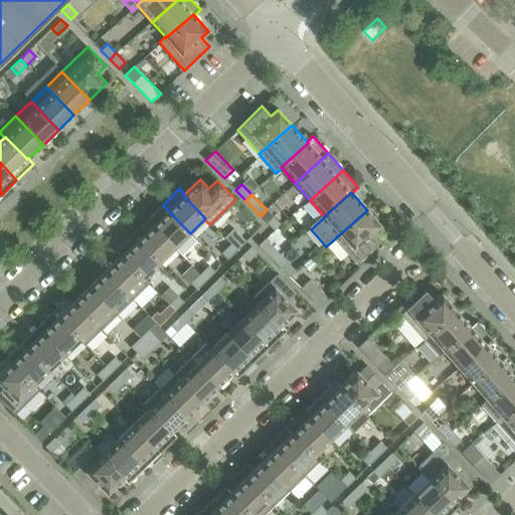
[(190,233),(163,205),(147,220),(174,248),(190,233)]
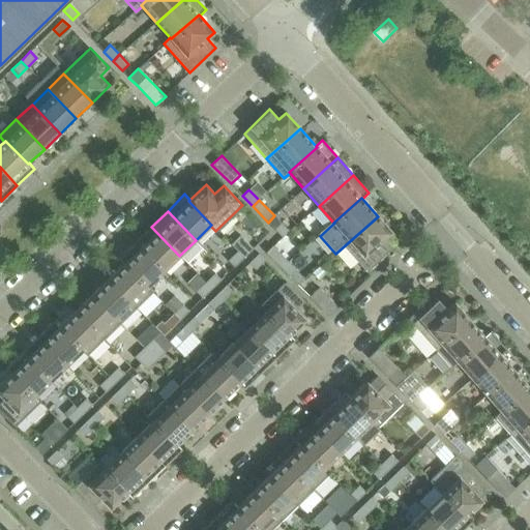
[(392,247),(384,238),(391,232),(378,216),(344,246),(366,272),(392,247)]
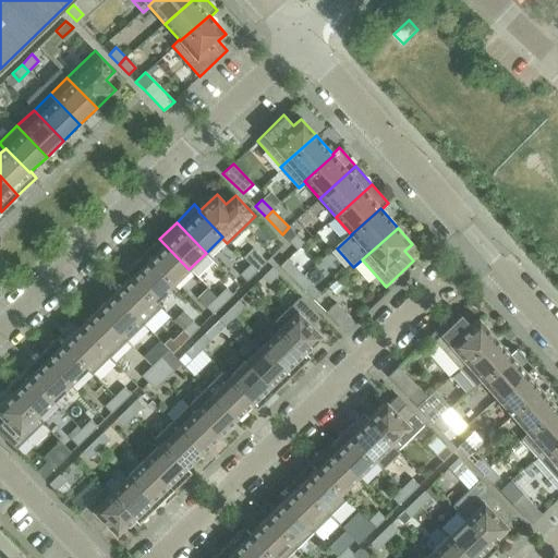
[(304,243),(294,233),(288,240),(298,250),(304,243)]
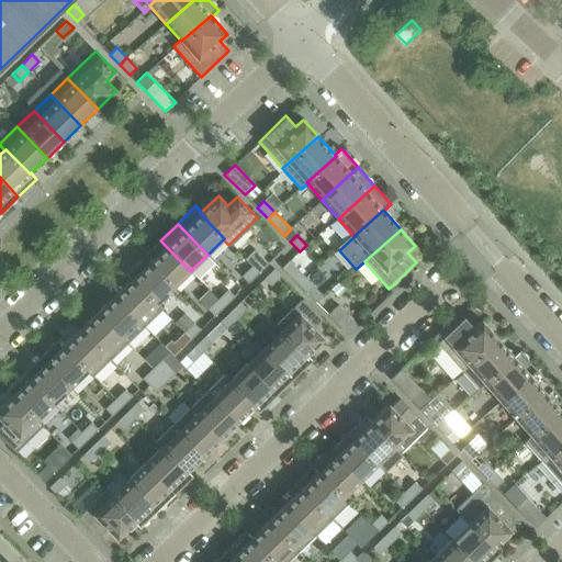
[(190,271),(160,240),(143,257),(173,288),(190,271)]
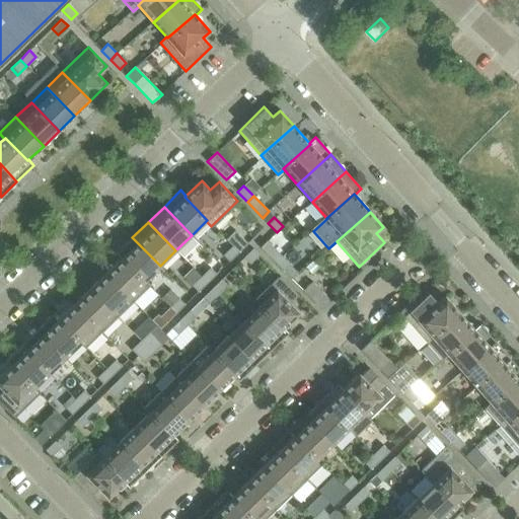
[(160,266),(132,237),(116,253),(121,258),(122,257),(144,281),(145,280),(160,266)]
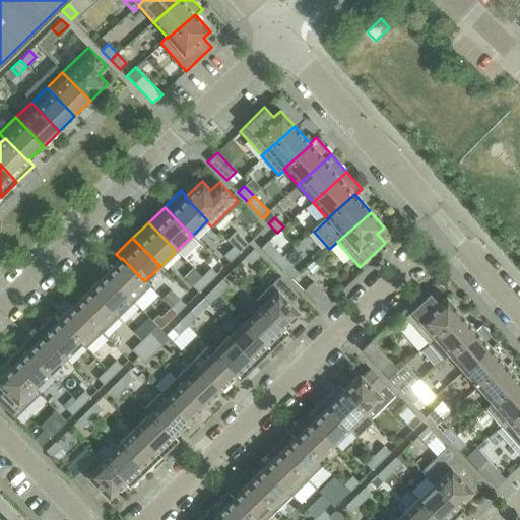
[(249,244),(242,238),(233,246),(240,253),(249,244)]
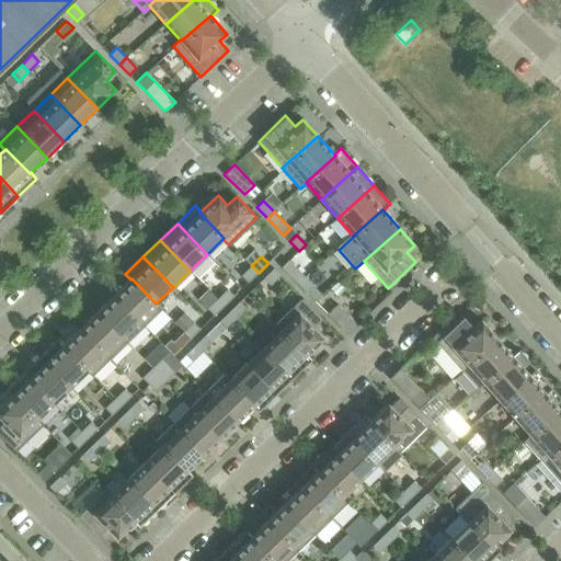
[(248,283),(259,273),(251,265),(241,275),(248,283)]
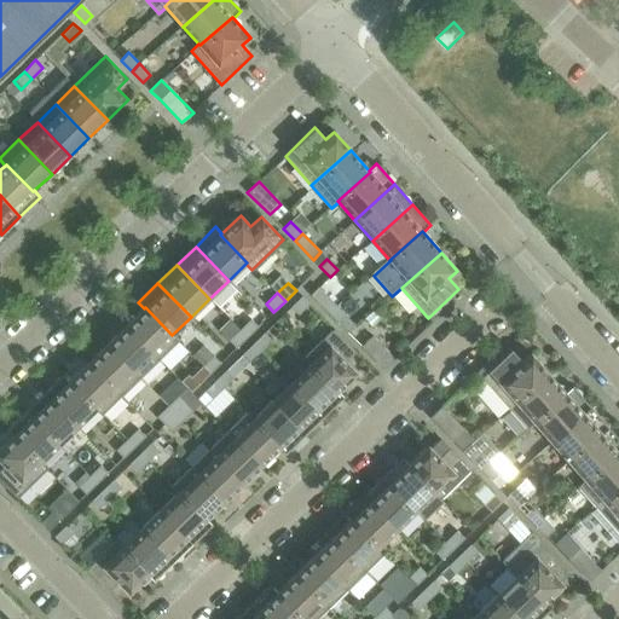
[(331,316),(339,308),(325,295),(318,302),(331,316)]
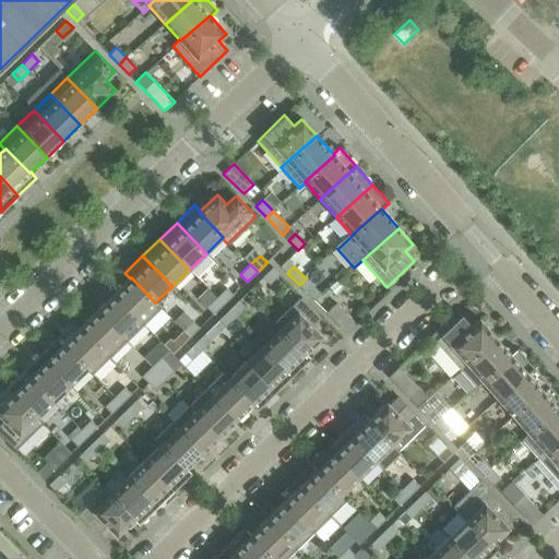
[(270,284),(280,274),(273,268),(262,277),(270,284)]
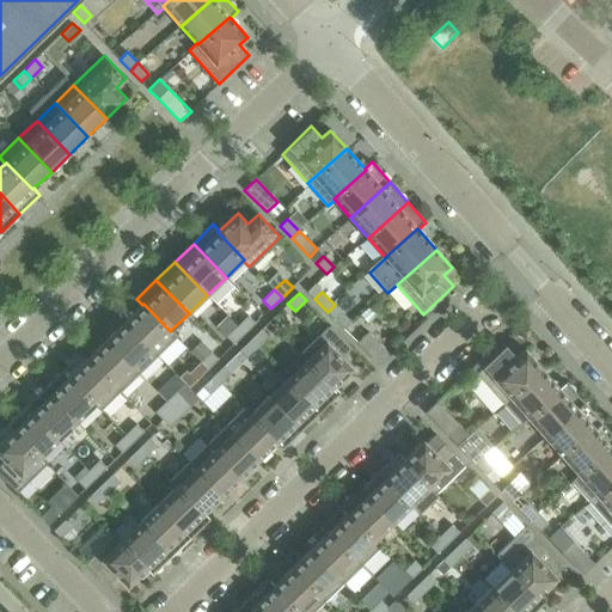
[(170,331),(144,304),(142,305),(124,322),(158,356),(177,336),(171,330),(170,331)]
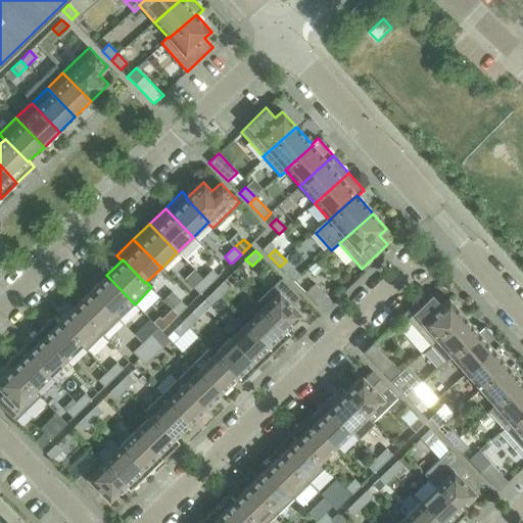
[(293,268),(286,260),(280,267),(287,274),(293,268)]
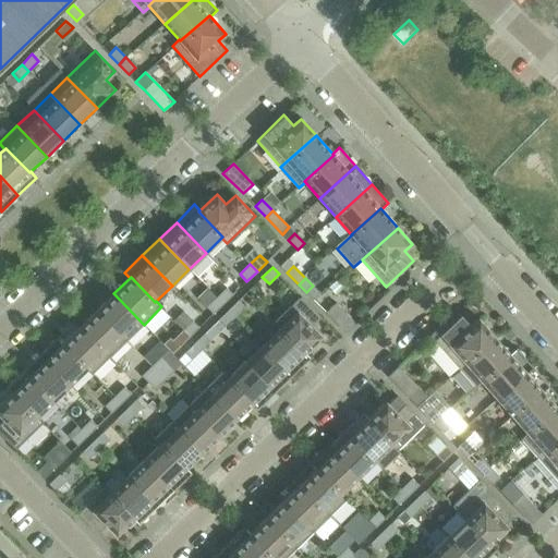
[(233,294),(226,288),(216,298),(223,304),(233,294)]
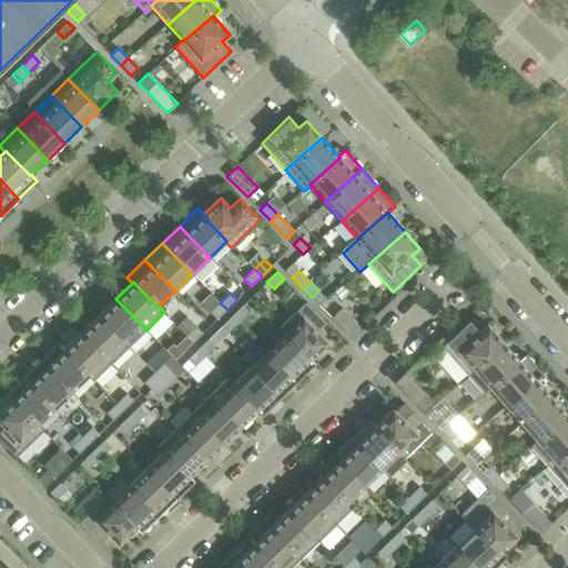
[(146,331),(115,298),(99,315),(129,346),(146,331)]
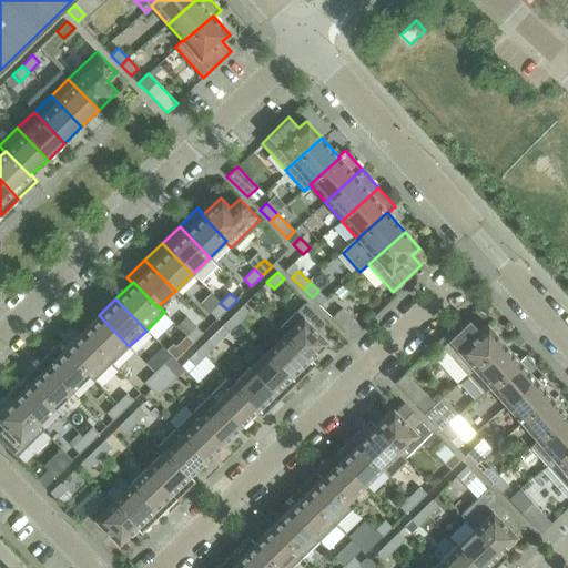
[(317,332),(326,323),(306,302),(277,330),(283,335),(284,334),(310,359),(311,358),(327,342),(317,332)]
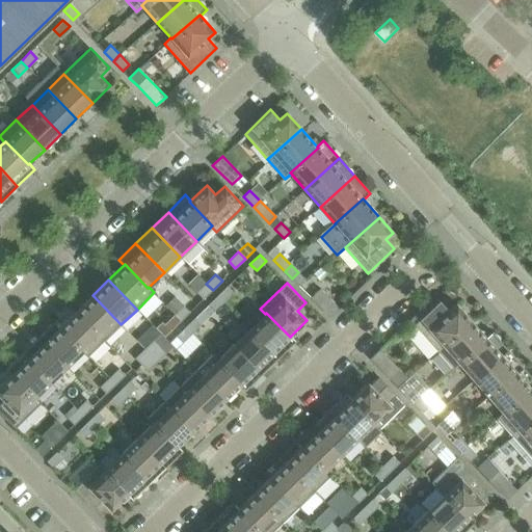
[(204,299),(213,290),(206,284),(196,292),(204,299)]
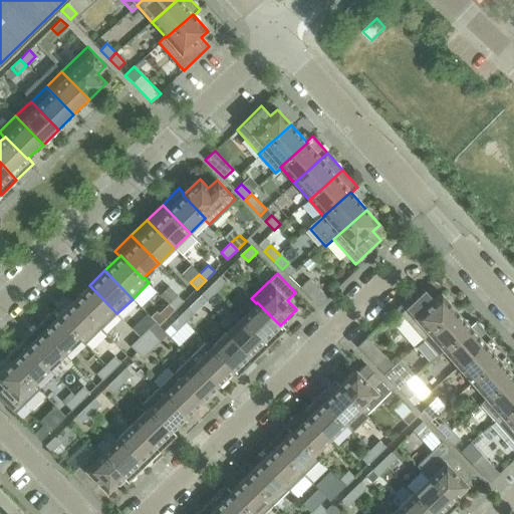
[(217,291),(226,282),(220,276),(210,285),(217,291)]
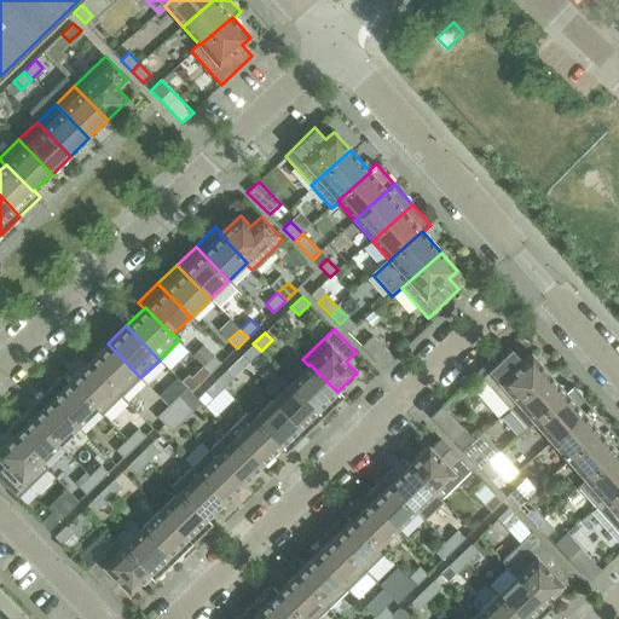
[(394,359),(372,336),(362,347),(383,369),(394,359)]
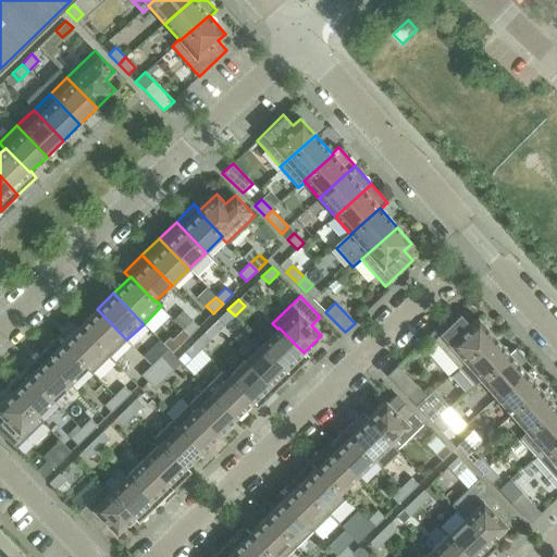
[(126,339),(97,309),(79,325),(110,357),(126,339)]
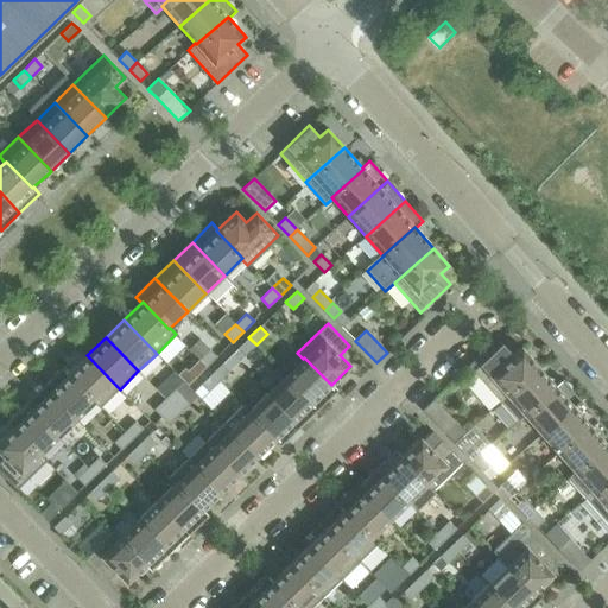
[(246,355),(257,344),(248,337),(239,348),(246,355)]
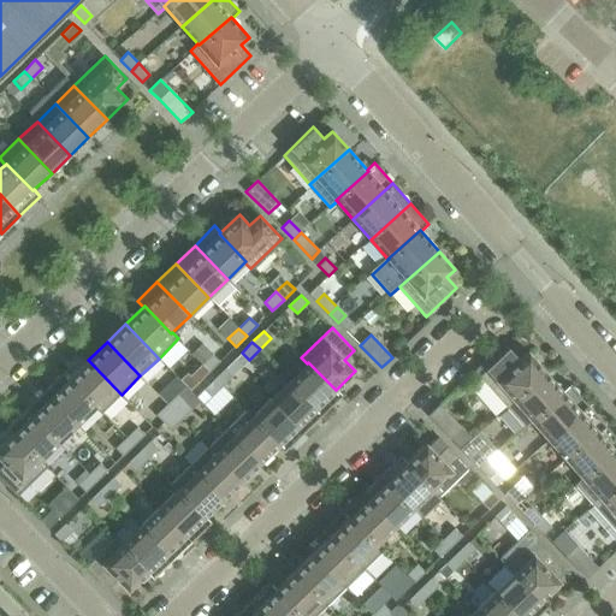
[(507,407),(546,372),(528,351),(519,360),(509,348),(479,375),(507,407)]
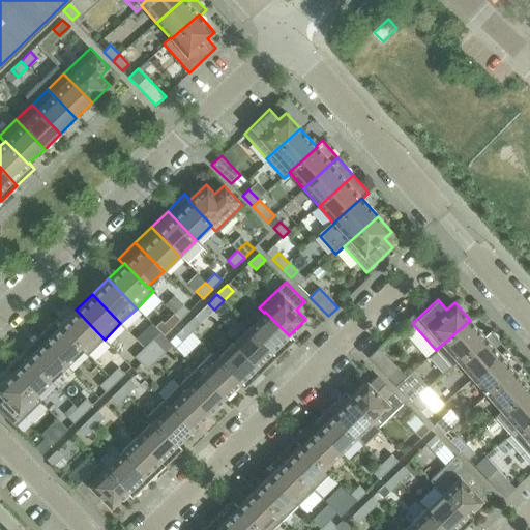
[(180,320),(189,311),(182,304),(173,314),(180,320)]
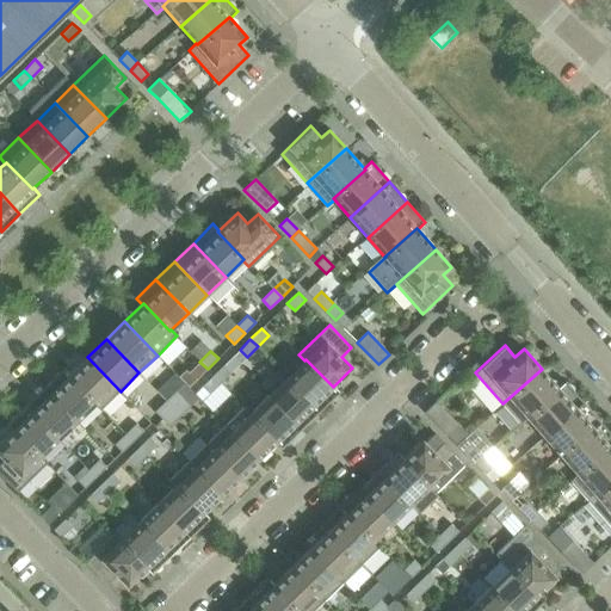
[(87,357),(71,374),(69,376),(96,402),(94,405),(100,411),(121,392),(87,357)]
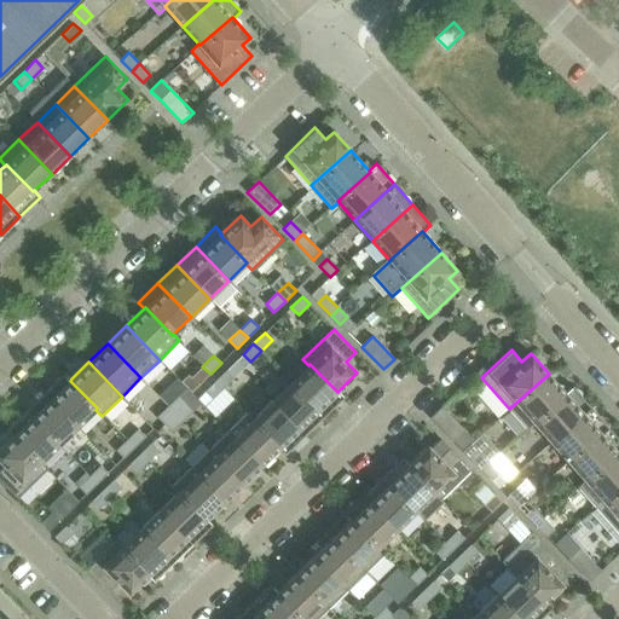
[(337,392),(310,364),(308,365),(291,382),(324,416),(345,397),(339,391),(337,392)]
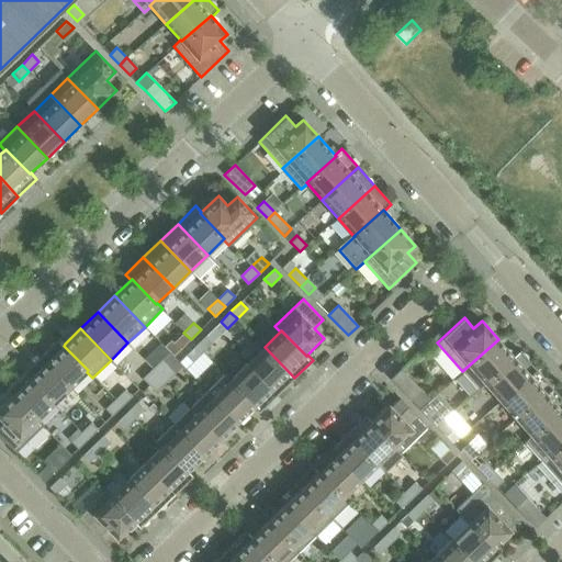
[(180,349),(191,339),(183,333),(173,343),(180,349)]
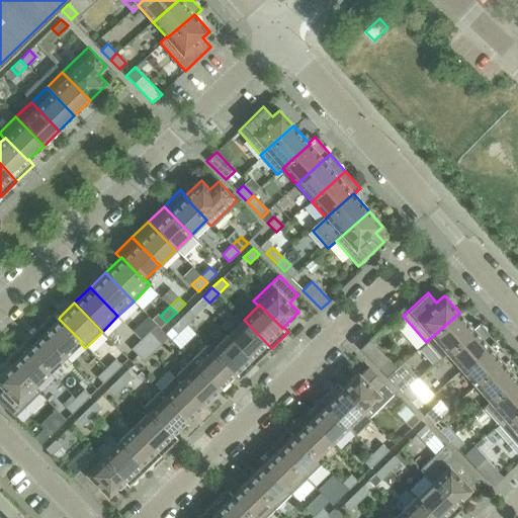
[(187,325),(196,316),(190,309),(180,318),(187,325)]
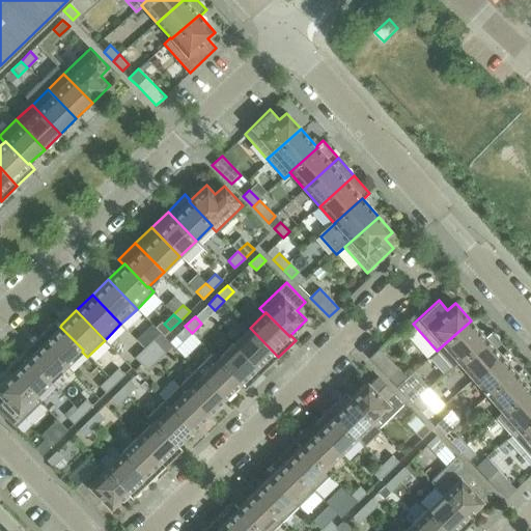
[(83,350),(60,327),(61,325),(56,319),(38,337),(67,366),(82,352),(83,350)]
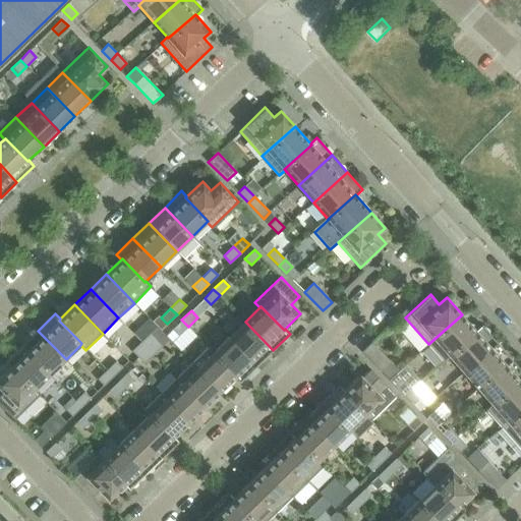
[(449,355),(476,331),(475,330),(462,314),(428,344),(444,362),(450,356),(449,355)]
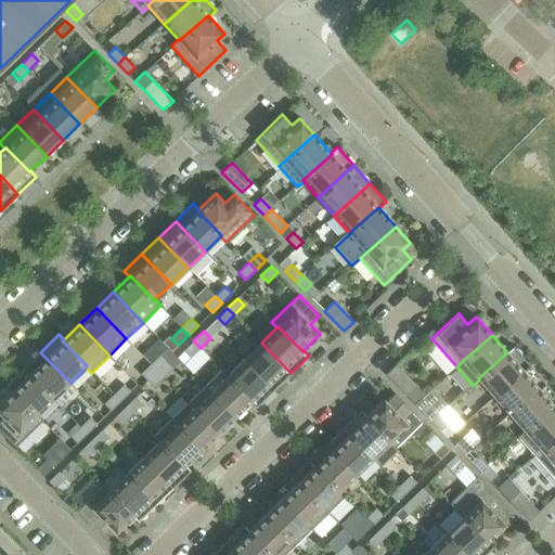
[(191,357),(201,348),(193,340),(184,350),(191,357)]
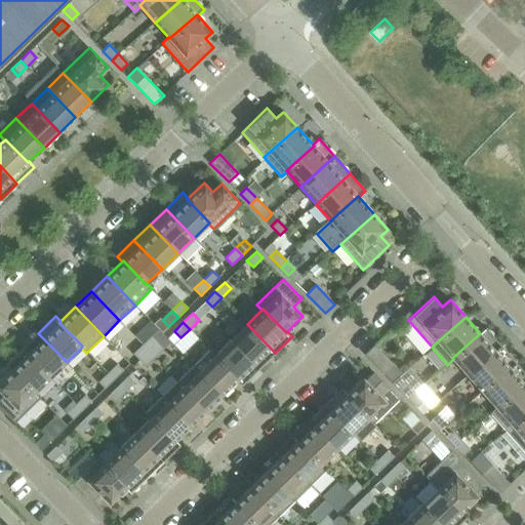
[(275,353),(247,324),(231,339),(258,368),(275,353)]
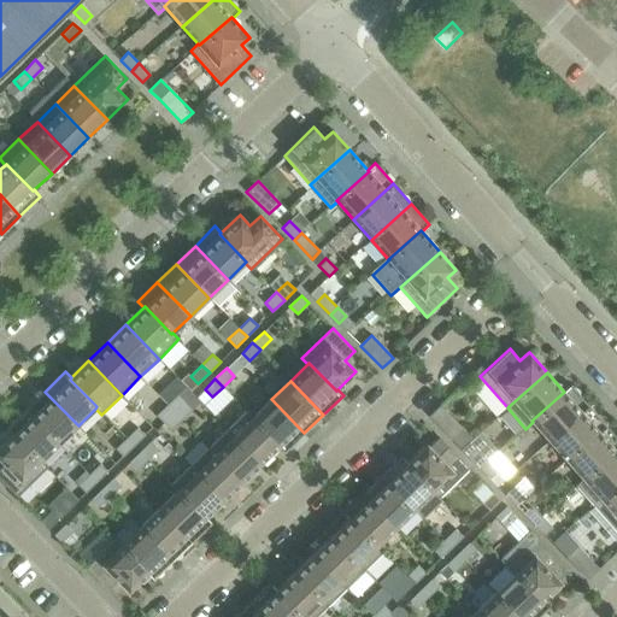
[(550,440),(589,405),(570,385),(563,391),(564,392),(532,421),(533,422),(550,440)]
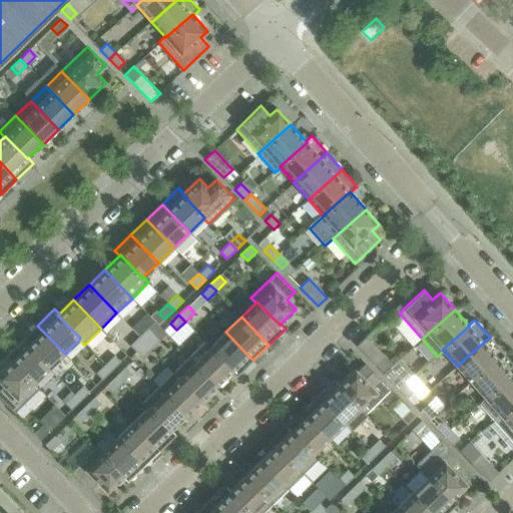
[(65,354),(37,326),(22,341),(49,369),(65,354)]
